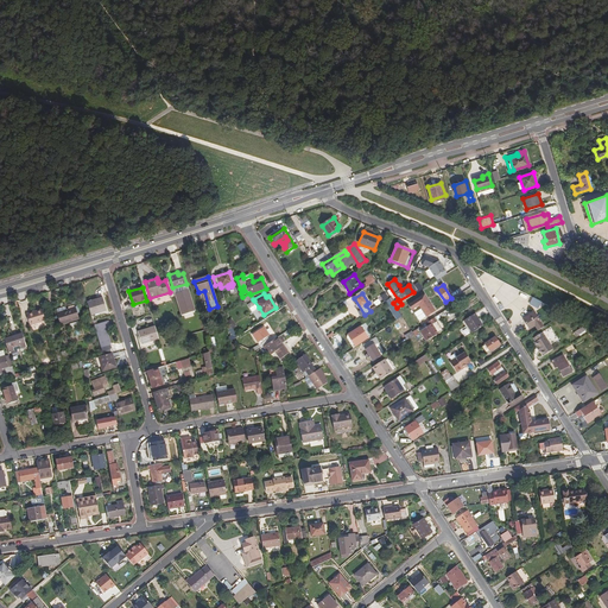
[(245,305),(253,299),(251,296),(242,298),(245,305)]
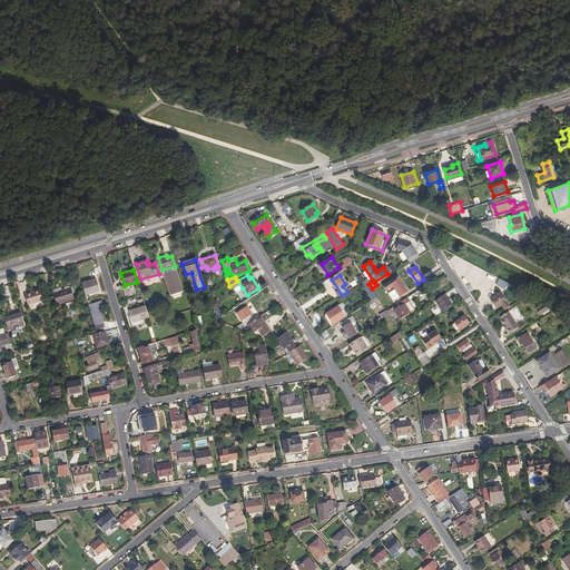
[(96,279),(81,284),(85,295),(99,291),(96,279)]
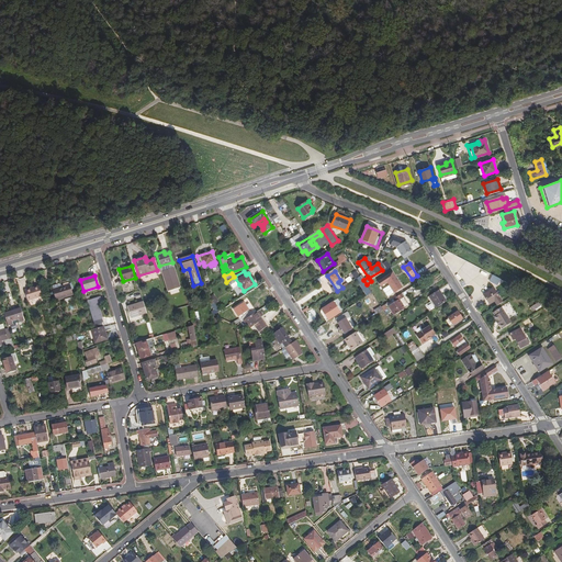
[(177,283),(171,285),(173,293),(180,291),(179,288),(178,288),(177,283)]
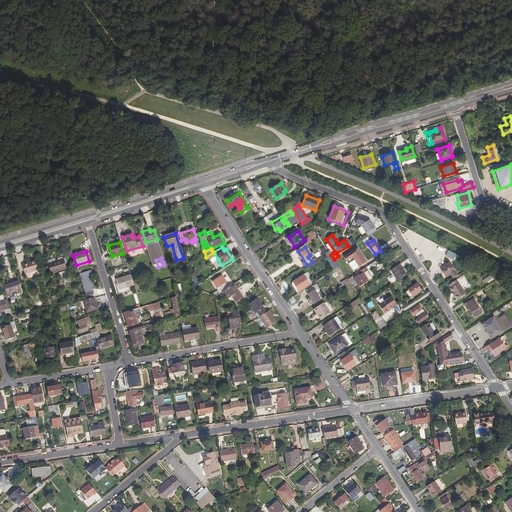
[(62,259),(47,264),(50,273),(65,269),(62,259)]
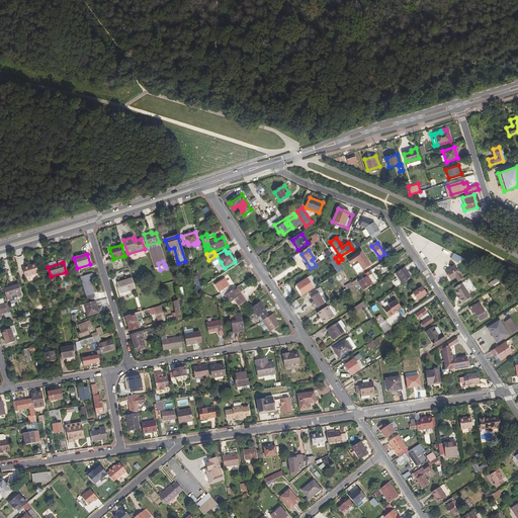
[(38,272),(35,263),(25,266),(26,267),(22,268),(25,276),(38,272)]
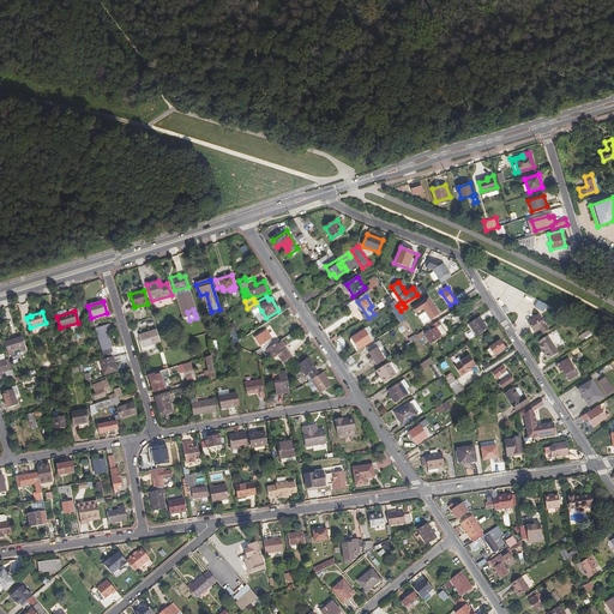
[(534,327),(536,331),(540,329),(543,333),(551,329),(541,314),(528,323),(533,329),(534,327)]
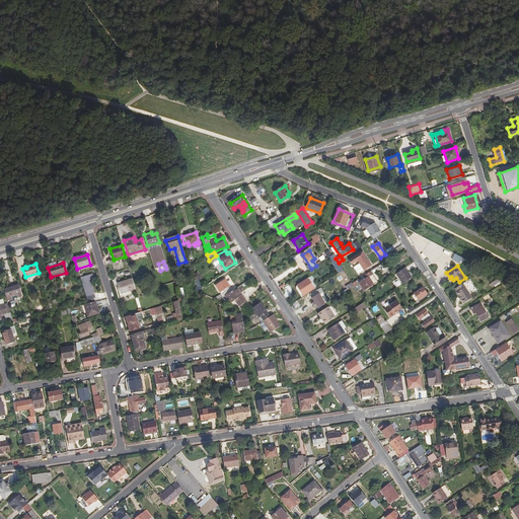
[(413,278),(405,268),(395,275),(402,285),(413,278)]
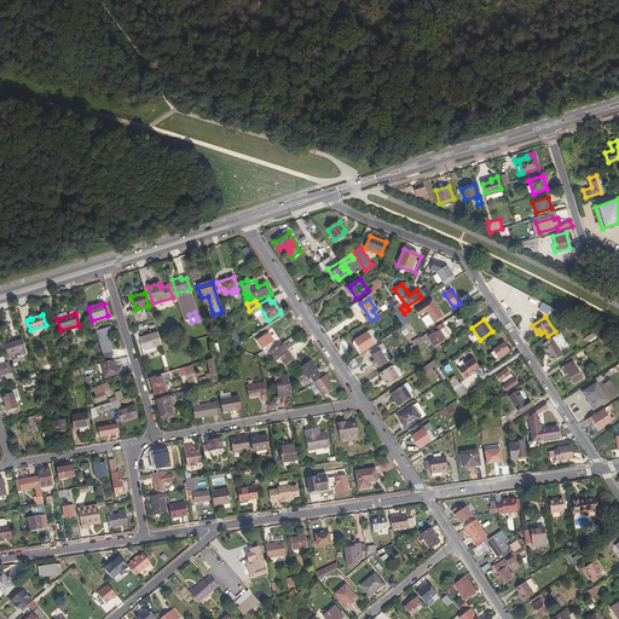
[(451,337),(445,328),(443,324),(427,334),(428,337),(434,348),(451,337)]
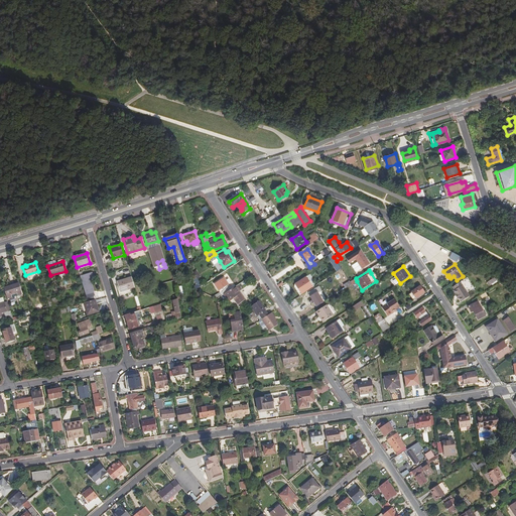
[(79,276),(88,301),(94,300),(92,295),(93,295),(92,291),(93,291),(90,278),(92,277),(91,272),(79,276)]
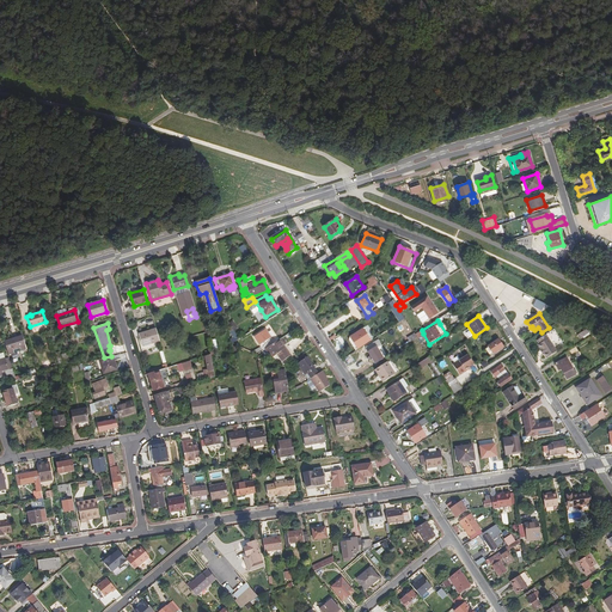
[(368,325),(367,326),(369,331),(356,340),(354,336),(353,337),(355,341),(357,340),(359,342),(362,341),(363,343),(369,340),(366,335),(372,330),(368,325)]
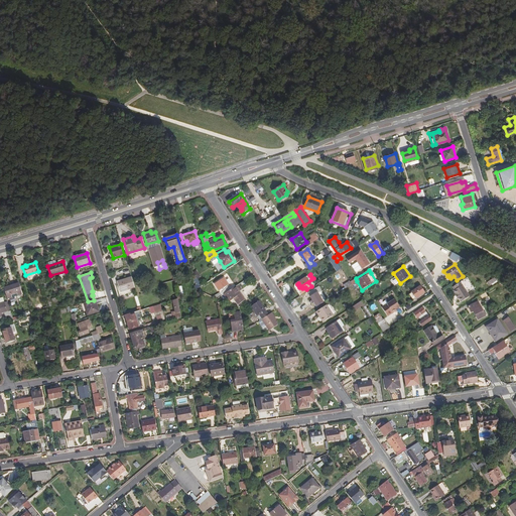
[(311,279),(309,275),(297,282),(298,283),(300,286),(311,279)]
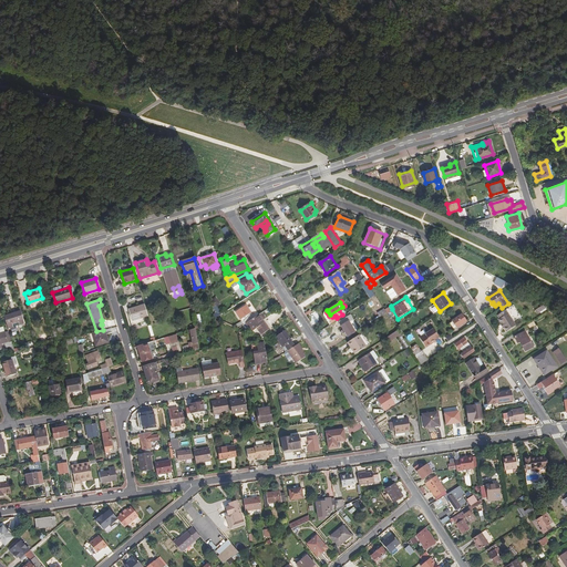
[(147,316),(144,305),(129,309),(132,321),(147,316)]
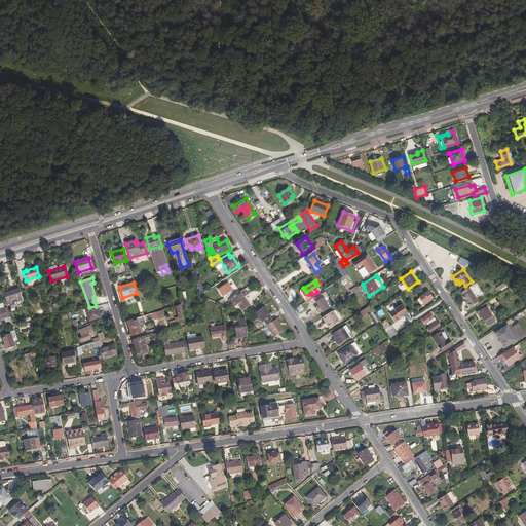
[(234,294),(231,290),(234,289),(231,284),(229,286),(228,284),(218,290),(224,300),(234,294)]
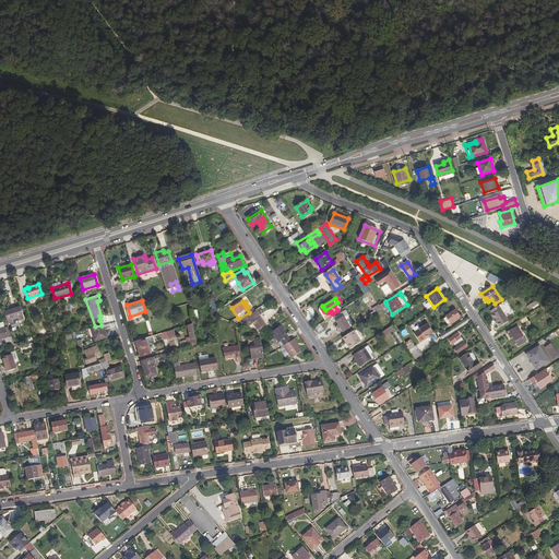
[(498,306),(491,309),(494,312),(492,314),(491,314),(494,319),(497,323),(497,322),(500,326),(508,321),(498,306)]
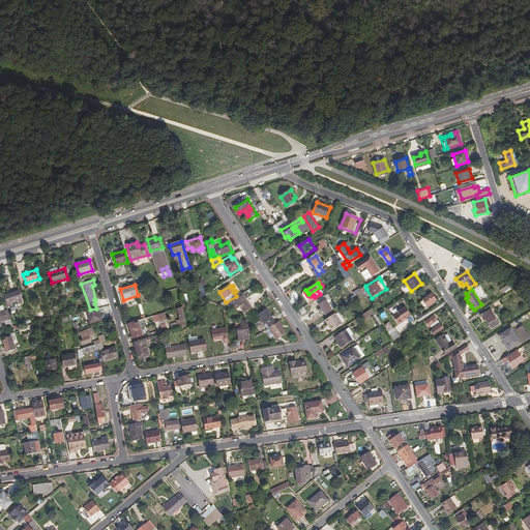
[(19,291),(3,295),(4,299),(6,306),(22,302),(19,291)]
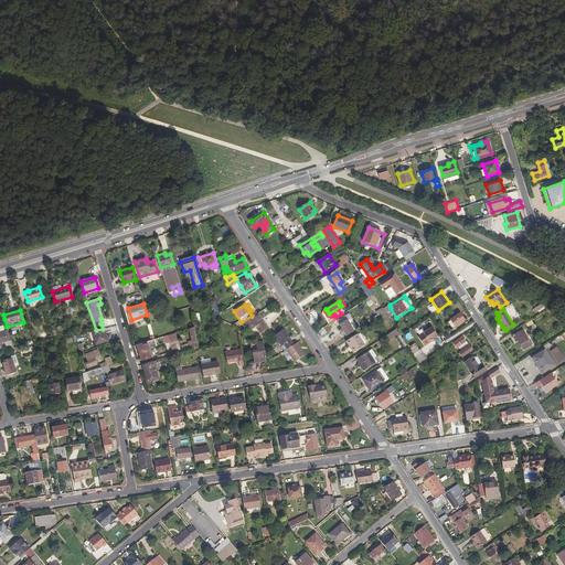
[(264,317),(260,311),(245,321),(251,330),(255,327),(259,333),(267,329),(260,319),(264,317)]
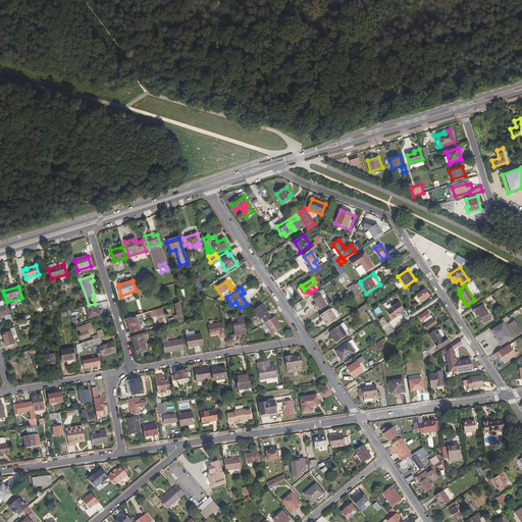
[(43,289),(50,310),(53,309),(48,296),(49,295),(47,289),(43,289)]
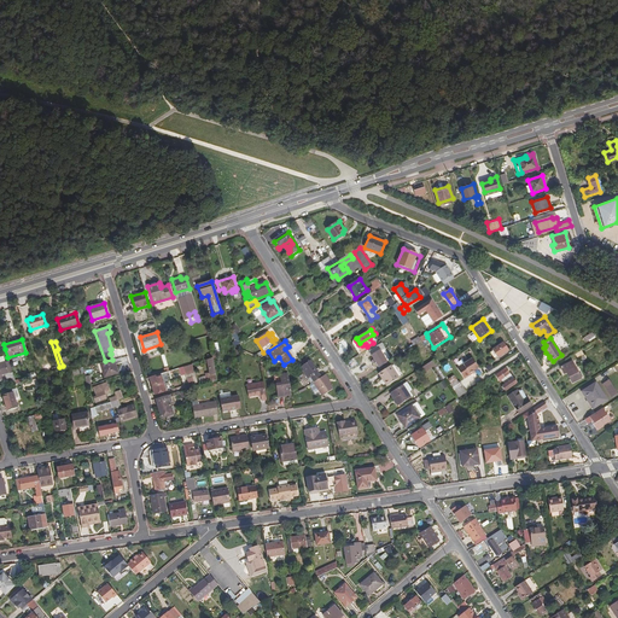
[(503,343),(493,349),(497,357),(508,350),(503,343)]
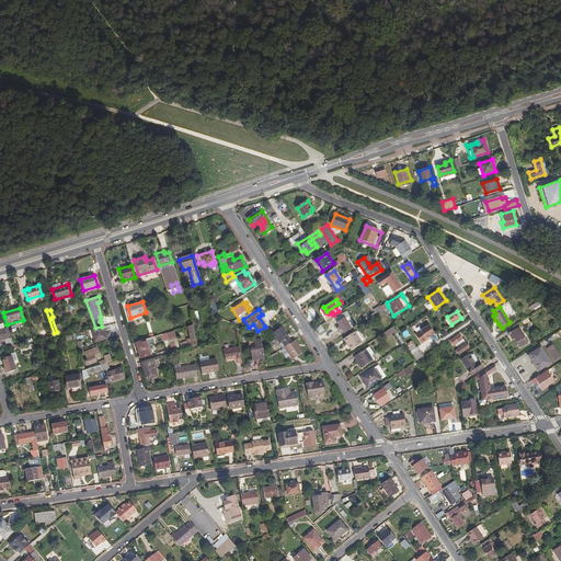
[(343,318),(341,315),(334,319),(339,325),(336,328),(339,331),(341,329),(344,333),(351,329),(347,323),(344,325),(341,320),(343,318)]
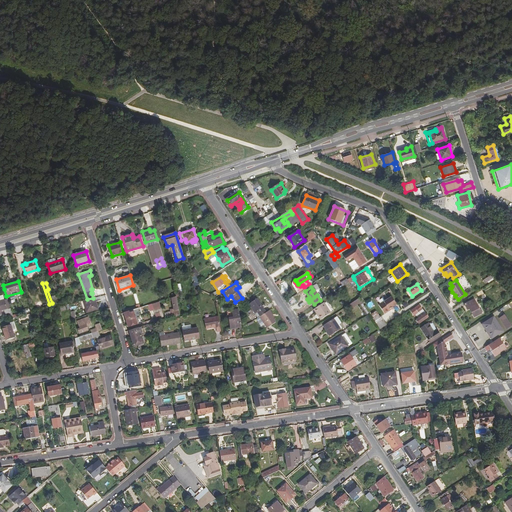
[(171,318),(180,315),(177,297),(171,298),(174,309),(171,310),(171,311),(170,311),(171,318)]
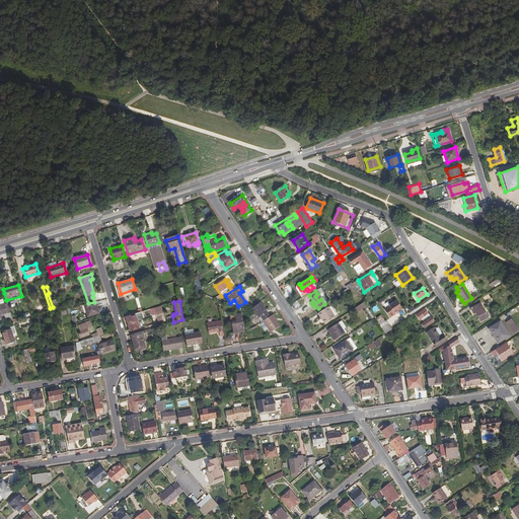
[(401,309),(396,301),(383,309),(389,318),(394,314),(397,311),(401,309)]
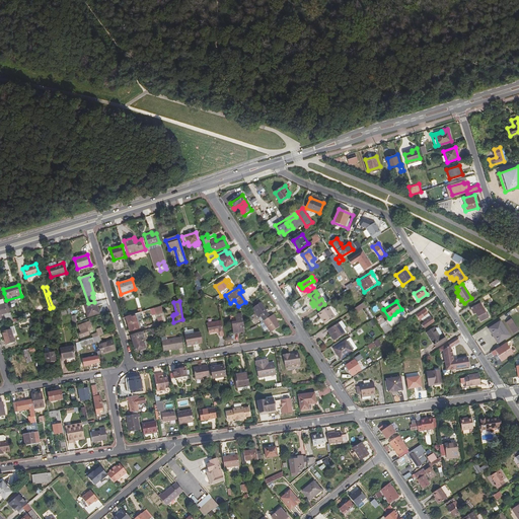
[(88,303),(84,304),(87,315),(98,313),(95,302),(94,302),(88,303)]
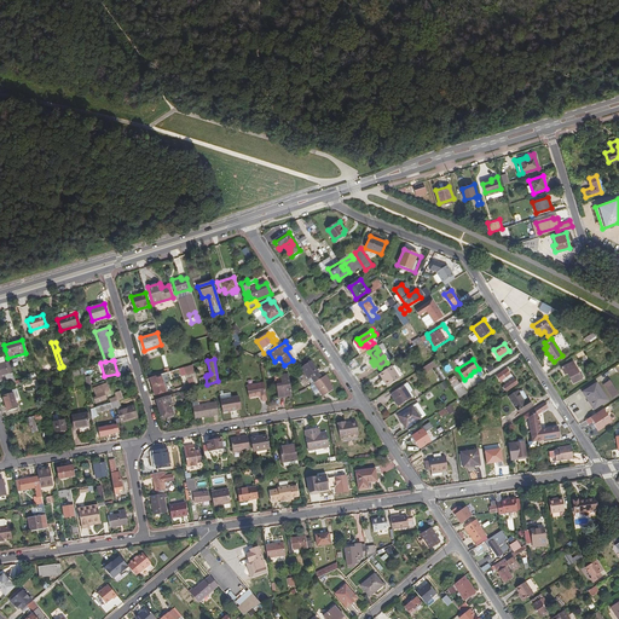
[(438,365),(434,360),(422,369),(424,374),(438,365)]
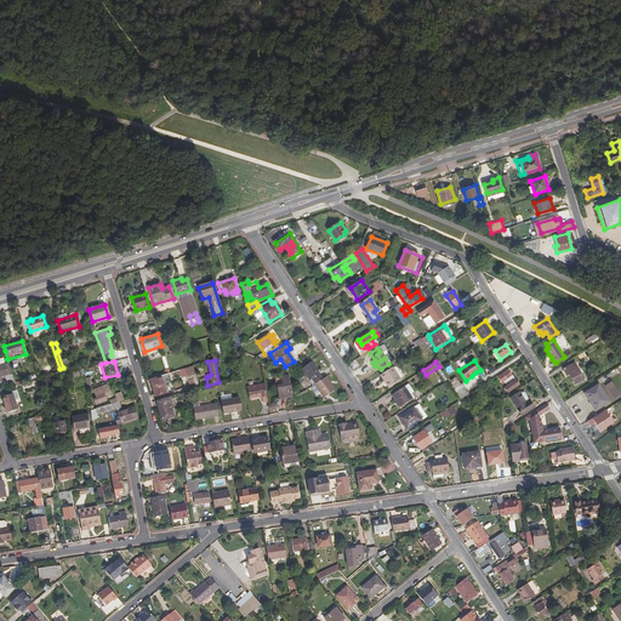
[(308,381),(312,387),(314,386),(324,380),(312,363),(303,369),(311,380),(308,381)]
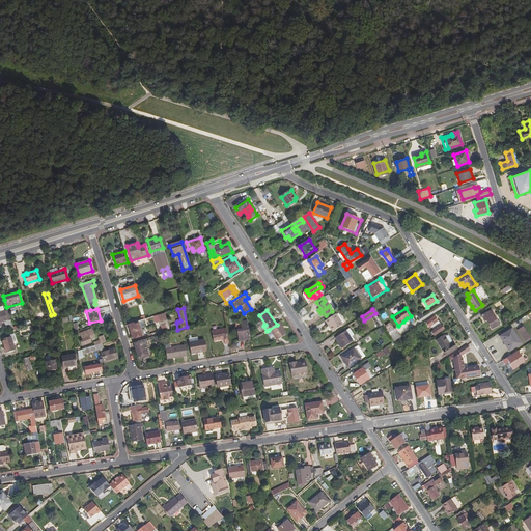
[(484,322),(486,320),(486,319),(494,315),(492,310),(482,315),(484,322)]
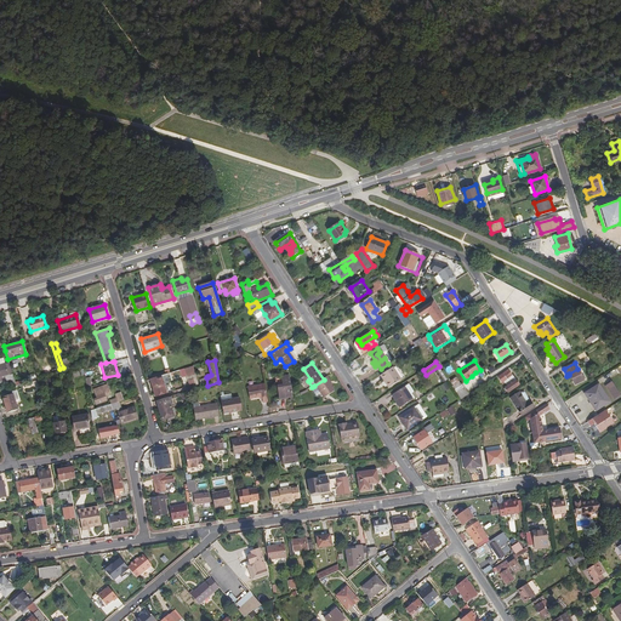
[(394,376),(398,375),(393,368),(380,375),(388,388),(398,382),(394,376)]
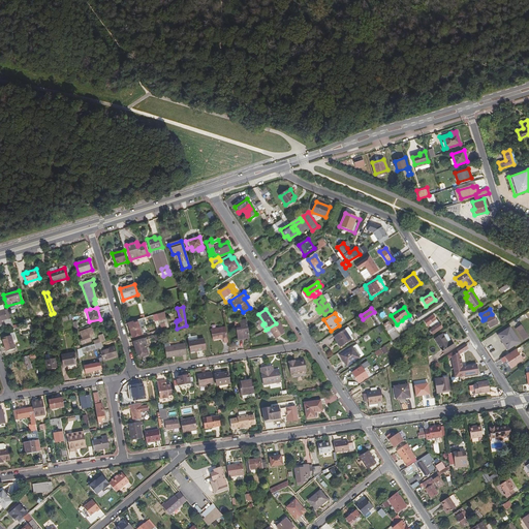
[(497,324),(492,314),(485,318),(485,319),(490,328),(497,324)]
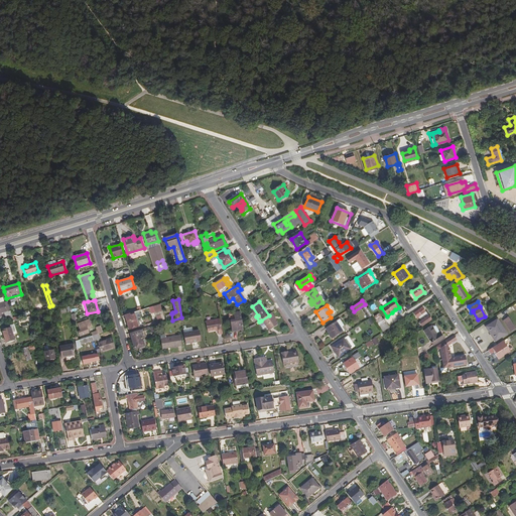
[(430,319),(423,307),(414,312),(418,318),(419,317),(421,320),(419,321),(421,326),(430,319)]
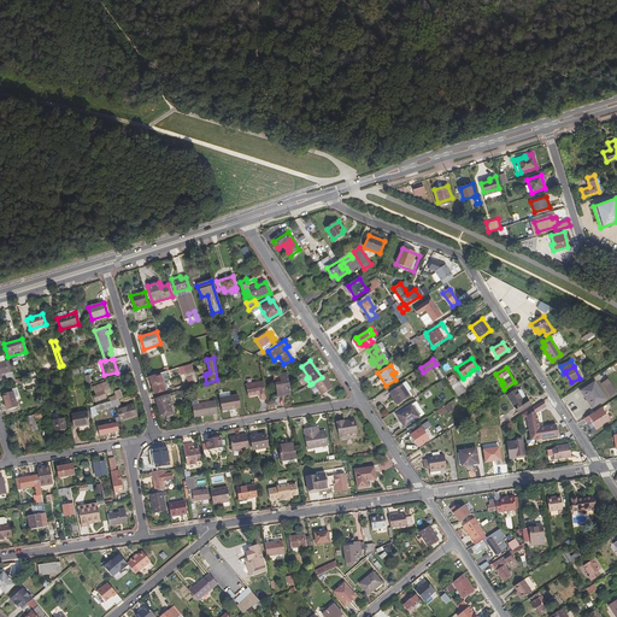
[(148,377),(154,394),(163,392),(162,391),(165,389),(164,386),(168,385),(164,372),(148,377)]
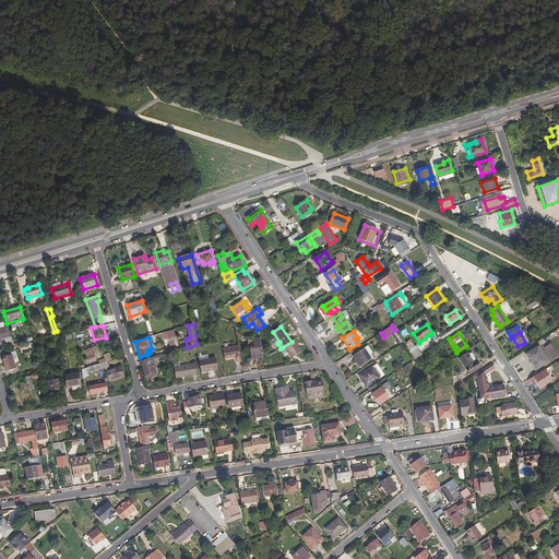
[(252,360),(263,357),(259,340),(248,342),(252,360)]
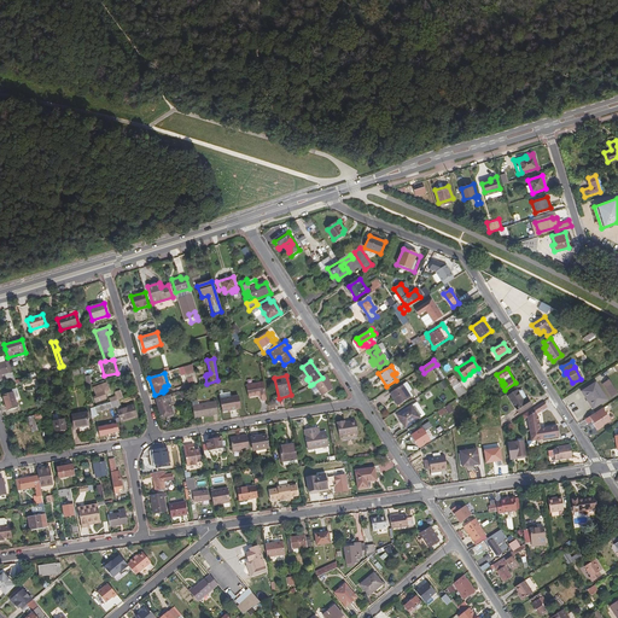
[(313,394),(318,391),(322,397),(332,390),(330,385),(326,380),(327,379),(325,375),(322,378),(313,384),(310,385),(308,386),(313,394)]
